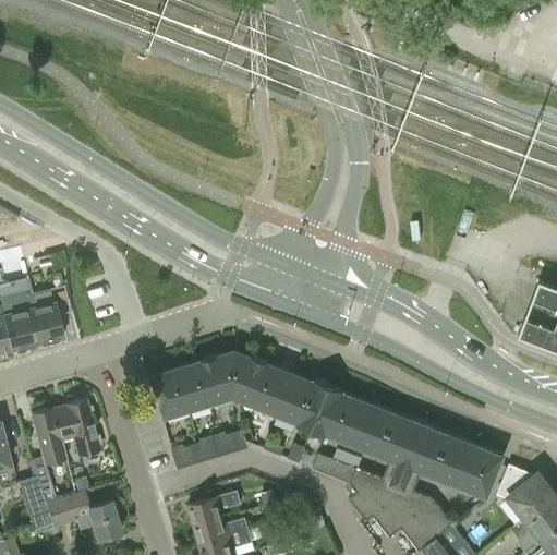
[(0,305),(2,316),(1,316),(10,350),(62,338),(55,304),(14,313),(8,284),(20,281),(16,267),(23,266),(19,249),(0,252),(0,305)]
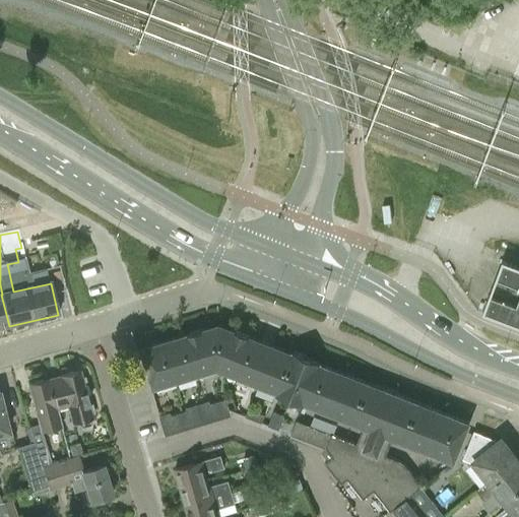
[(518,269),(502,263),(482,314),(518,327),(518,269)]
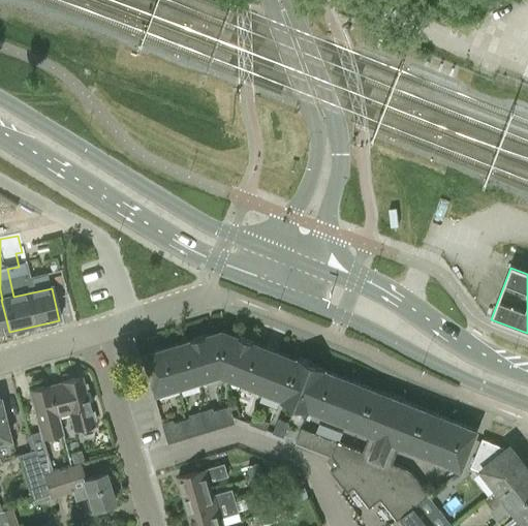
[(0,334),(9,332),(1,300),(0,300),(0,334)]
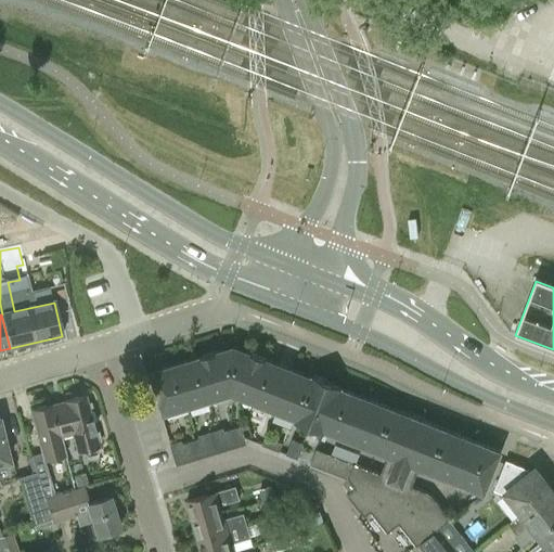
[(417,473),(484,497),(501,453),(340,390),(342,388),(313,377),(312,380),(267,361),(250,355),(249,355),(233,348),(217,354),(200,359),(151,374),(164,415),(232,395),(296,421),(295,423),(323,434),(324,432),(388,457),(381,476),(316,451),(310,465),(348,480),(355,489),(346,496),(364,518),(371,514),(387,535),(398,525),(416,549),(419,547),(438,531),(450,523),(429,497),(412,489),(417,473)]
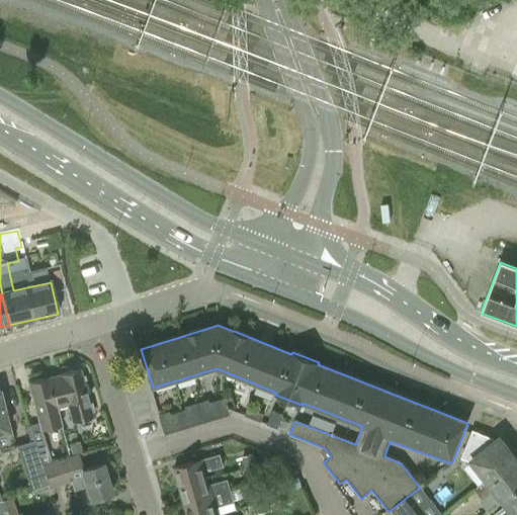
[(55,409),(62,407),(65,417),(69,415),(71,423),(91,418),(79,370),(47,378),(55,409)]
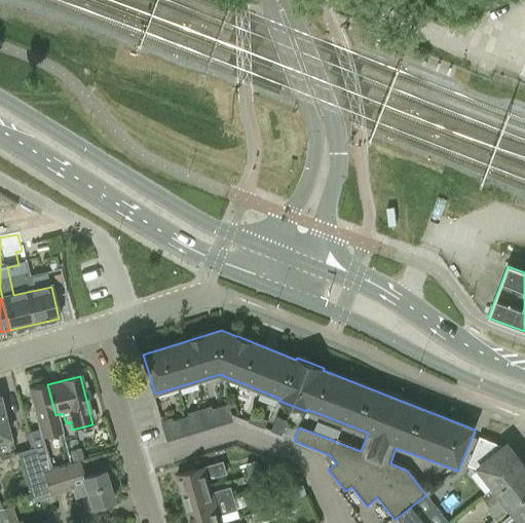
[(55,415),(47,384),(28,390),(38,431),(30,433),(42,474),(52,471),(41,438),(61,433),(55,415)]
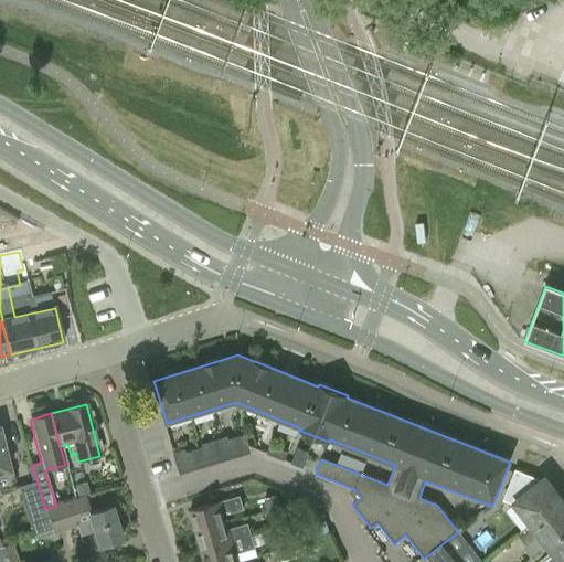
[(10,472),(9,470),(0,434),(0,495),(14,490),(12,484),(16,481),(13,473),(10,472)]
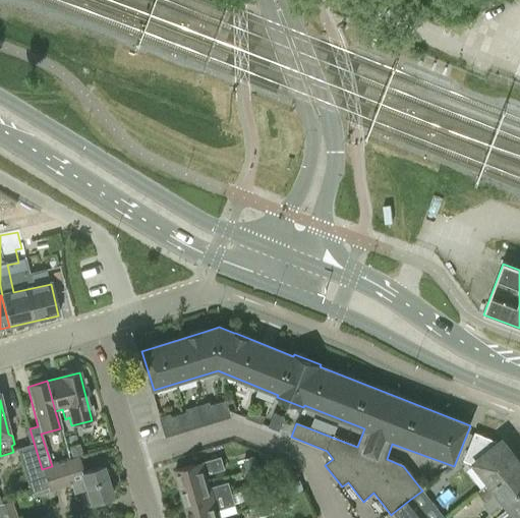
[(221,412),(229,410),(227,401),(219,404),(221,412)]
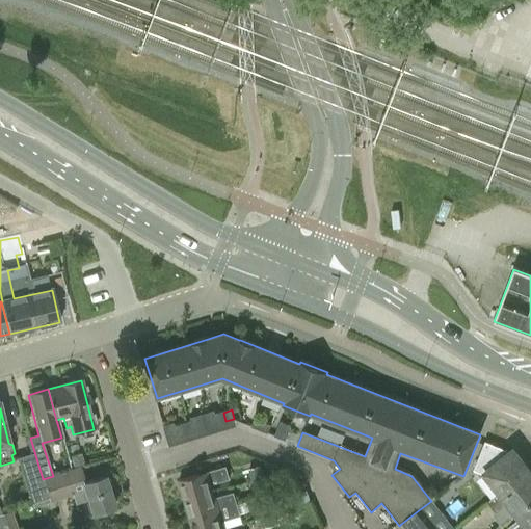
[(226,421),(223,413),(215,415),(217,424),(226,421)]
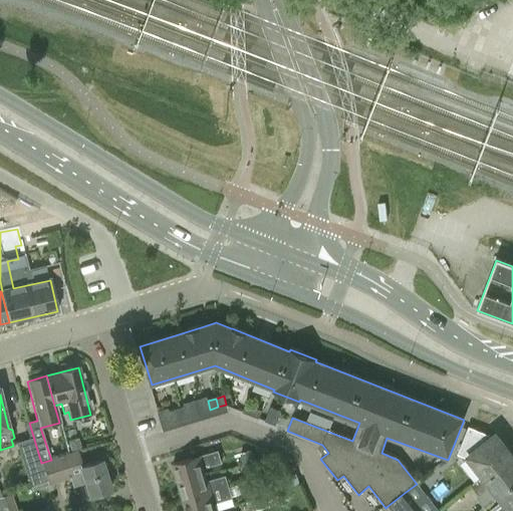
[(262,412),(245,406),(242,414),(259,420),(262,412)]
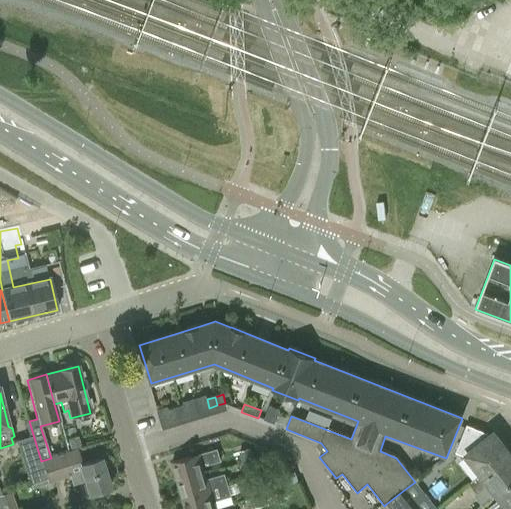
[(186,415),(184,406),(176,409),(179,417),(186,415)]
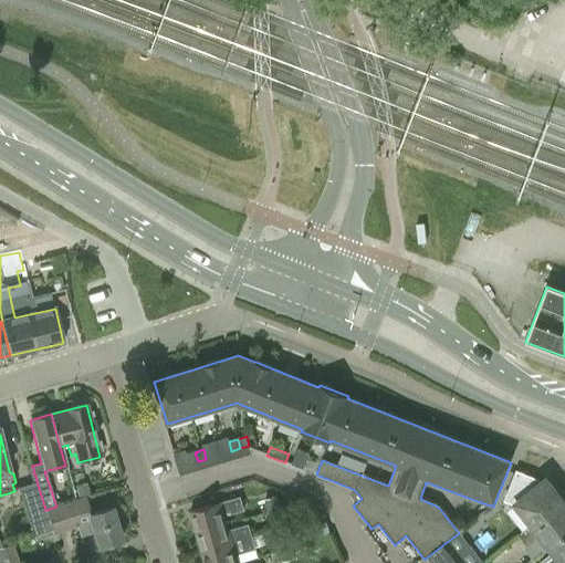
[(297,450),(292,466),(304,470),(310,455),(297,450)]
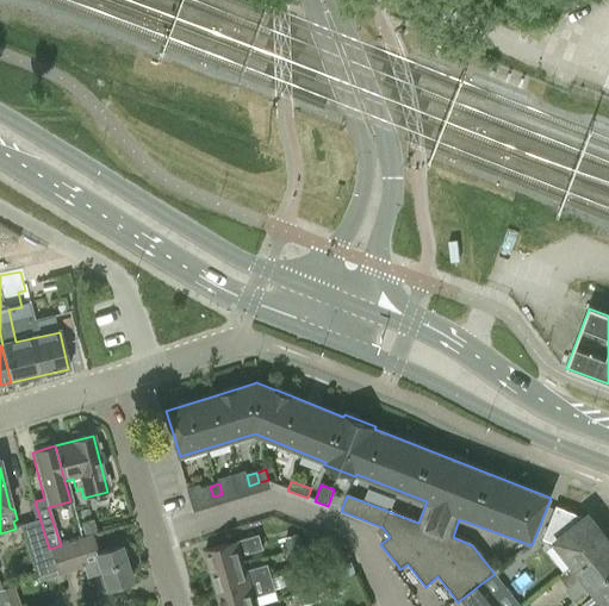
[(213,497),(210,487),(202,489),(204,499),(213,497)]
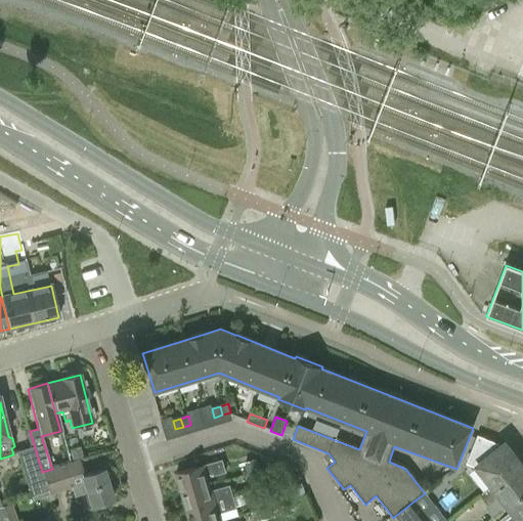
[(30,448),(16,452),(31,497),(48,491),(48,490),(42,472),(30,431),(29,432),(29,433),(25,434),(30,448)]
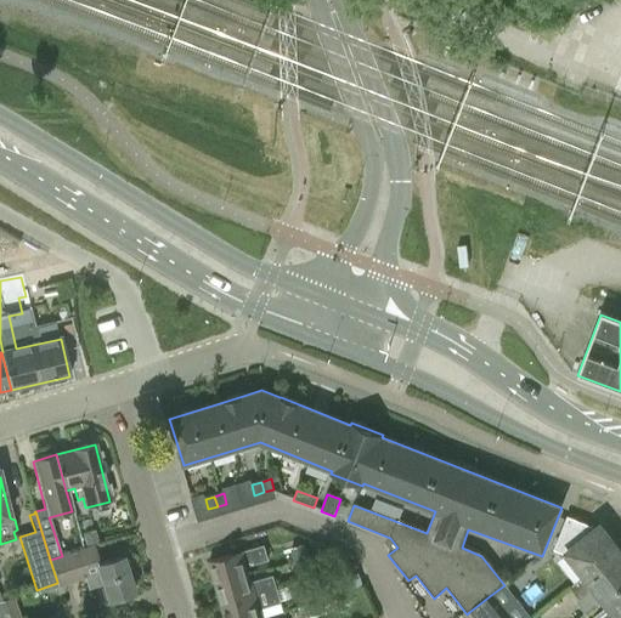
[(85,549),(94,546),(97,545),(91,521),(80,523),(84,536),(82,536),(85,549)]
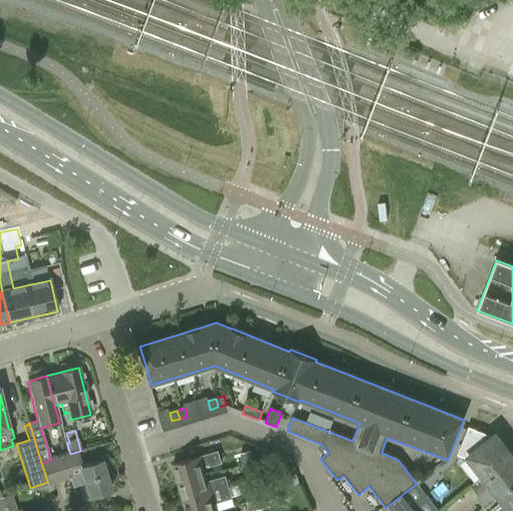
[(475,483),(511,455),(495,436),(468,457),(476,467),(467,474),(475,483)]
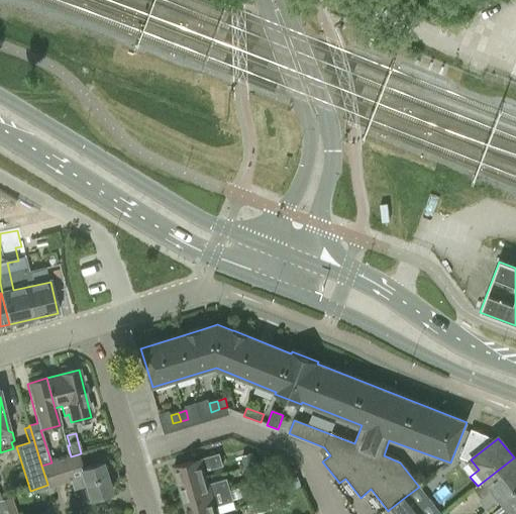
[(83,470),(78,454),(71,456),(52,463),(41,466),(47,484),(47,485),(48,490),(71,483),(73,491),(86,487),(90,500),(111,493),(102,464),(83,470)]
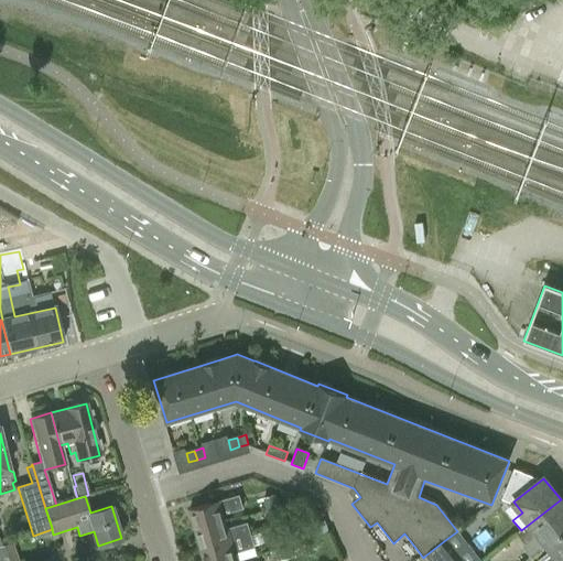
[(195,531),(225,522),(223,516),(244,510),(239,496),(219,503),(219,502),(190,510),(195,531)]
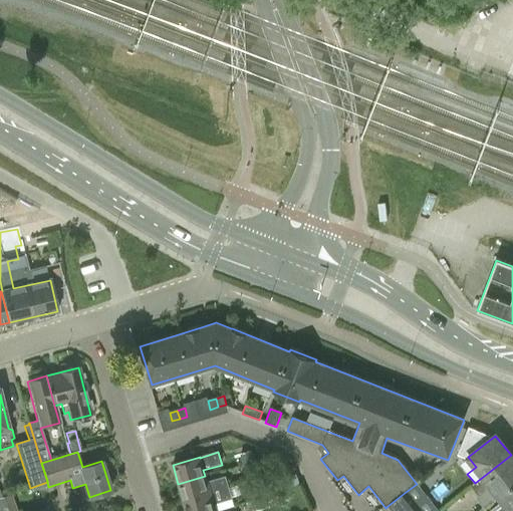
[(243,465),(253,462),(250,453),(240,456),(243,465)]
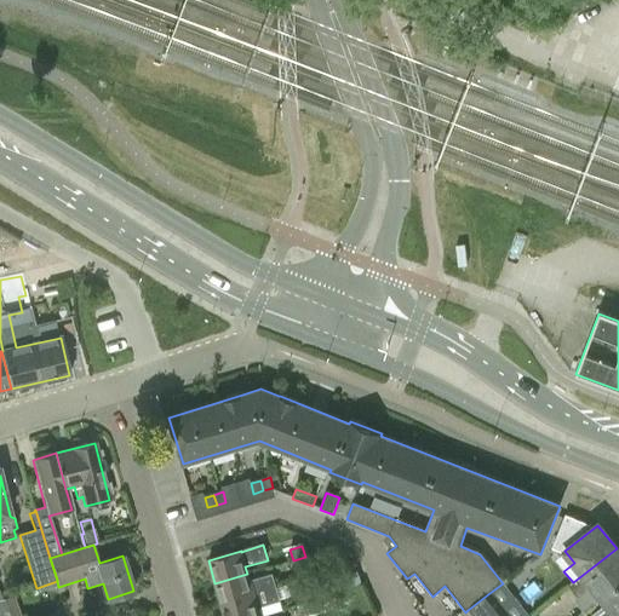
[(618,552),(617,548),(573,582),(573,583),(568,587),(578,598),(573,600),(584,614),(602,599),(602,598),(618,583),(618,552)]
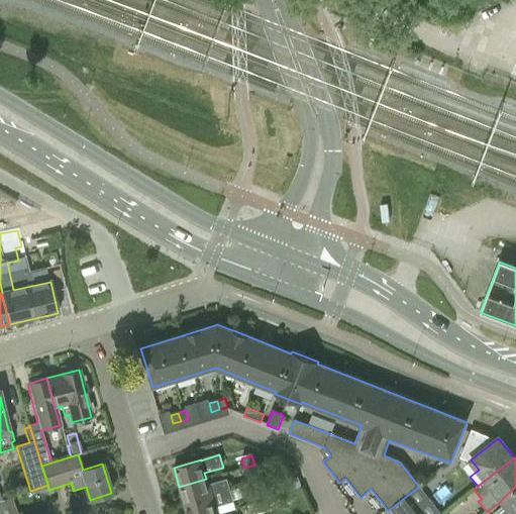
[(254,465),(244,468),(247,477),(256,474),(254,465)]
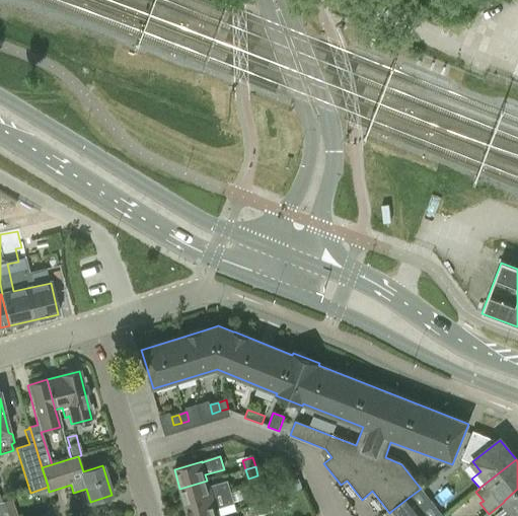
[(185,507),(231,494),(228,482),(209,488),(207,481),(179,489),(185,507)]
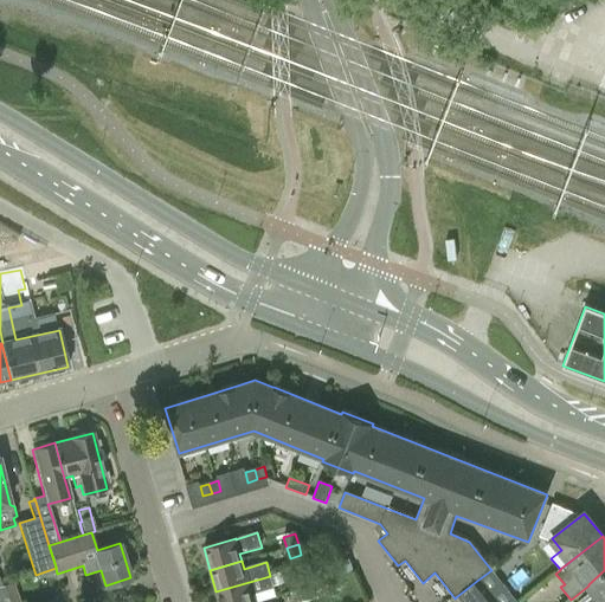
[(589,586),(596,594),(586,601),(604,601),(604,570),(589,584),(589,586)]
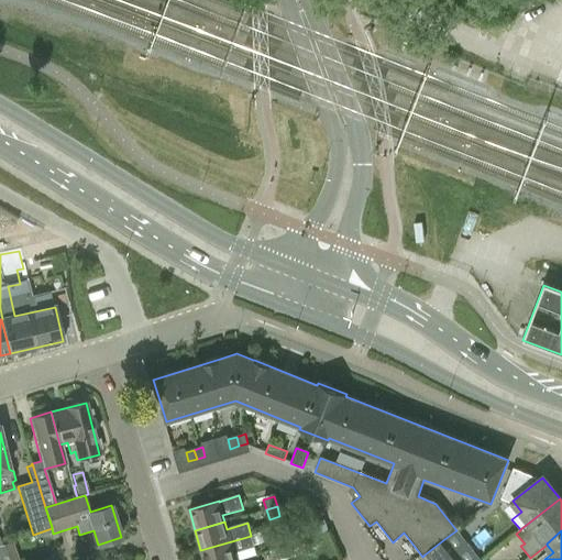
[(251,536),(200,550),(204,559),(246,559),(256,556),(251,536)]
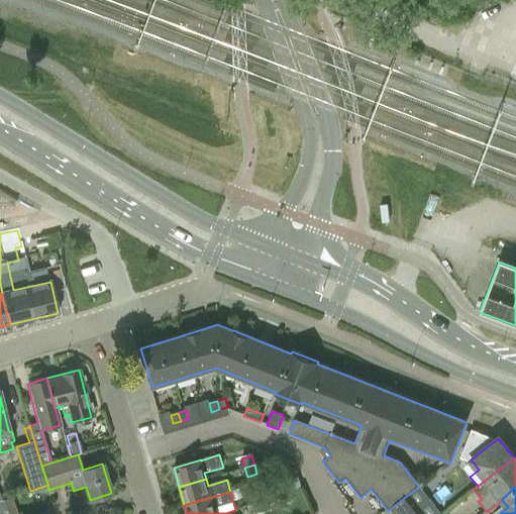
[(255,504),(265,501),(262,492),(252,494),(255,504)]
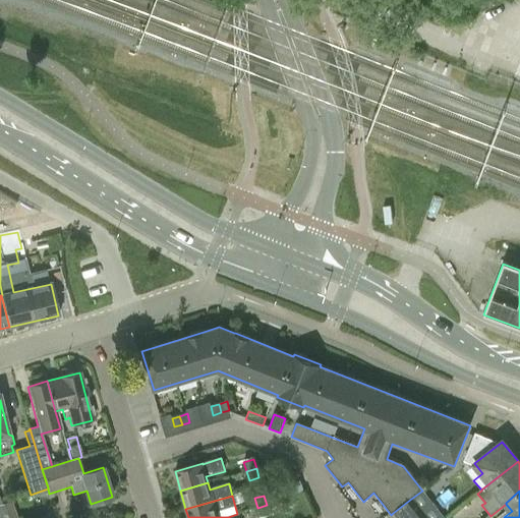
[(426,517),(411,499),(393,513),(396,517),(426,517)]
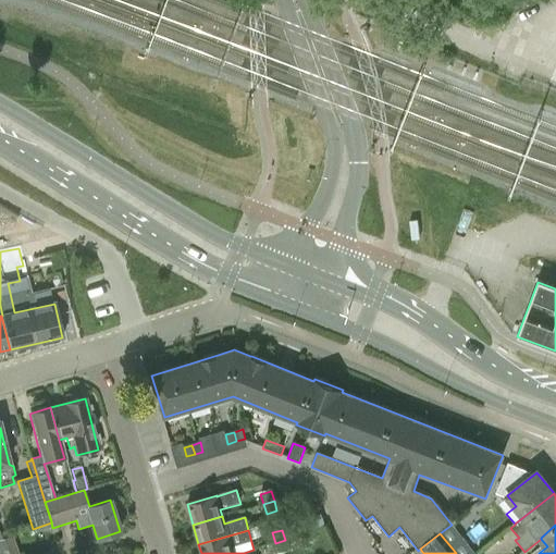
[(300,536),(286,541),(289,550),(304,544),(300,536)]
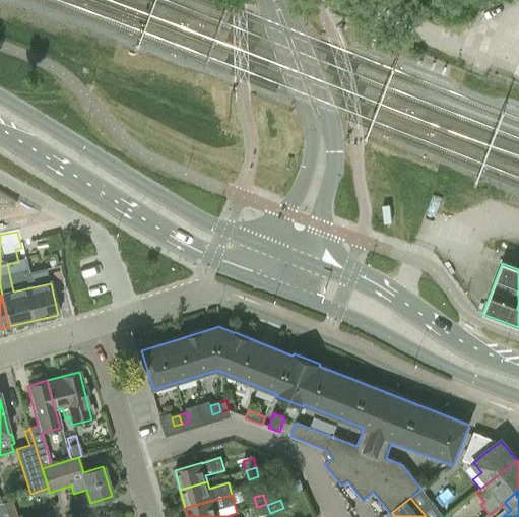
[(16,516),(11,501),(0,505),(0,516),(16,516)]
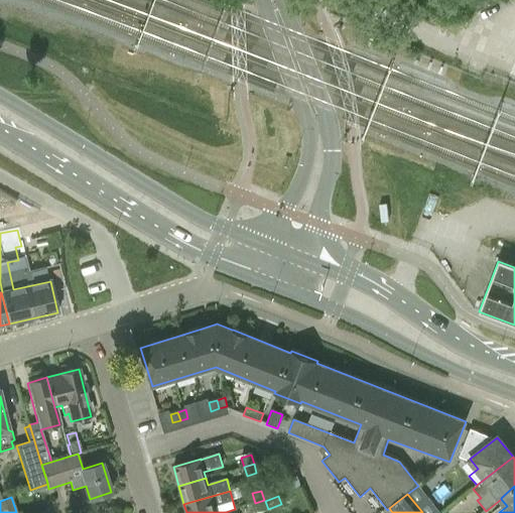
[(264,500),(255,503),(258,512),(267,509),(264,500)]
